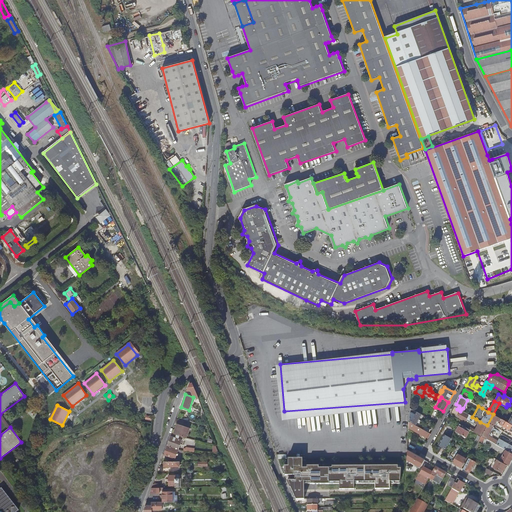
[(472,417),(460,411),(457,409),(454,407),(451,412),(456,415),(456,416),(461,419),(462,418),(473,424),(474,423),(476,419),(472,417)]
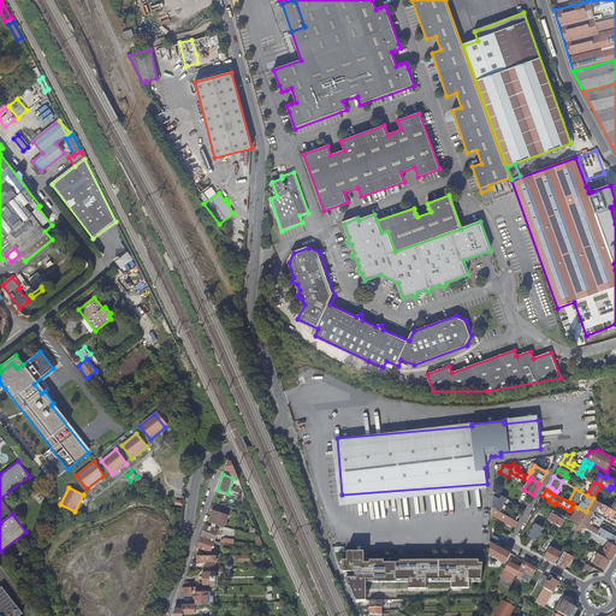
[(503,505),(507,499),(501,496),(498,501),(495,498),(497,493),(493,491),(492,507),(492,508),(499,511),(503,505)]
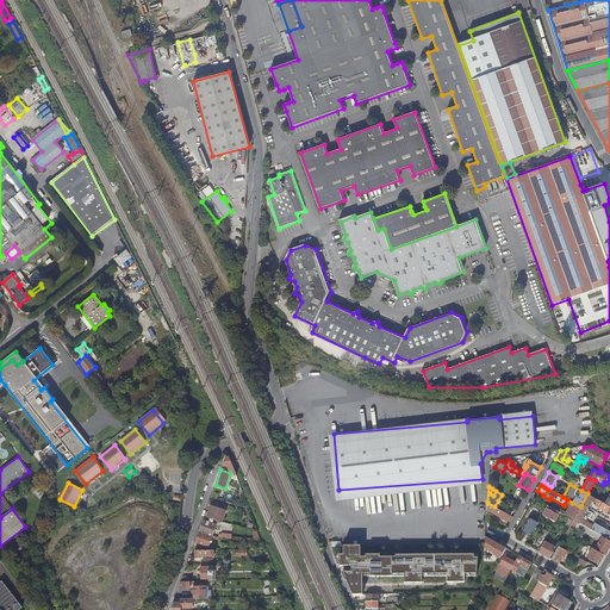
[(586,510),(591,500),(592,502),(597,504),(596,505),(602,509),(607,511),(605,512),(609,515),(609,506),(609,505),(596,498),(587,493),(580,506),(573,520),(577,523),(578,523),(586,510)]
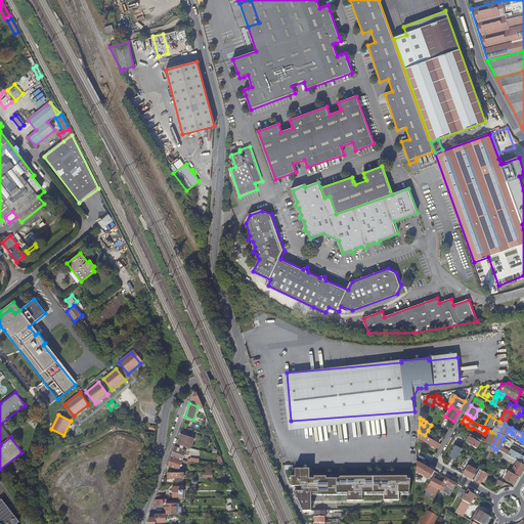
[(428,437),(425,435),(419,432),(418,438),(435,448),(438,443),(432,440),(428,437)]
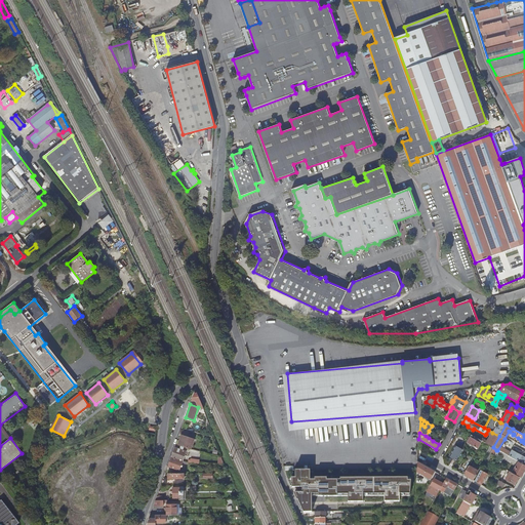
[(493,447),(499,436),(492,433),(487,442),(486,441),(484,440),(483,442),(493,447)]
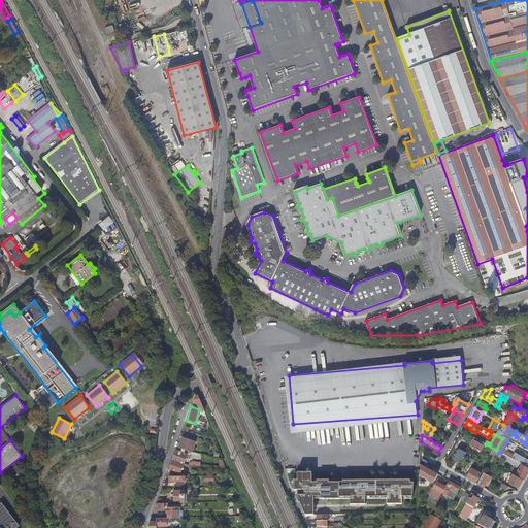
[(183,437),(179,447),(182,448),(185,450),(189,451),(191,451),(195,441),(183,437)]
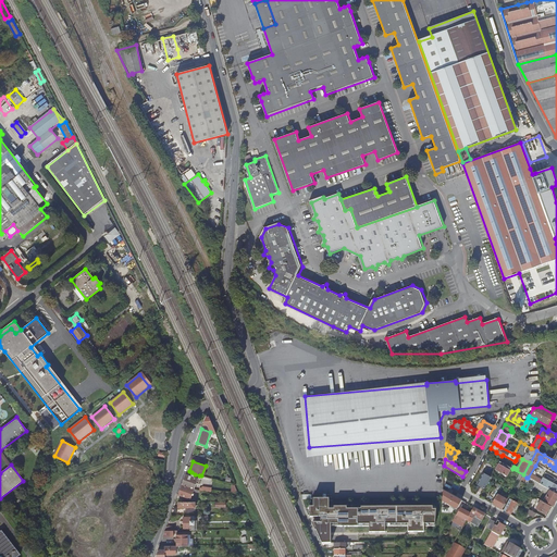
[(510,468),(499,461),(495,469),(507,475),(511,468),(510,468)]
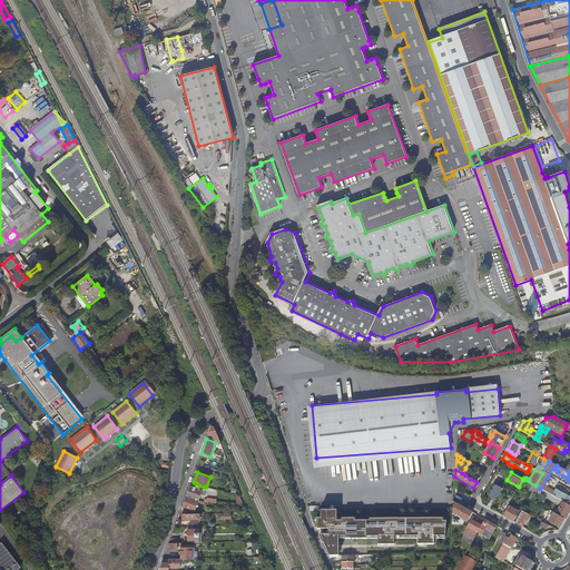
[(189,485),(186,495),(204,502),(205,500),(199,498),(203,490),(198,489),(199,485),(196,483),(195,487),(189,485)]
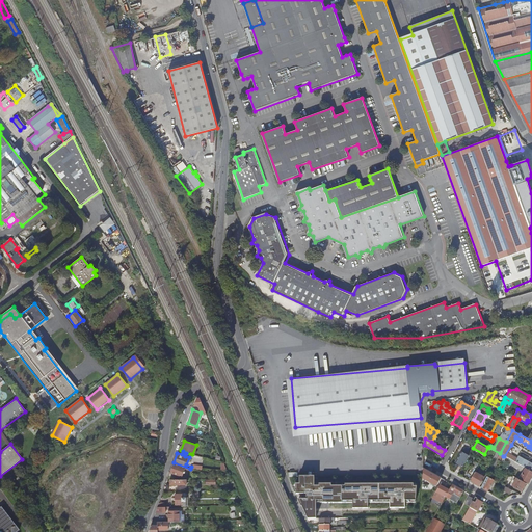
[(462,467),(469,456),(461,452),(455,463),(462,467)]
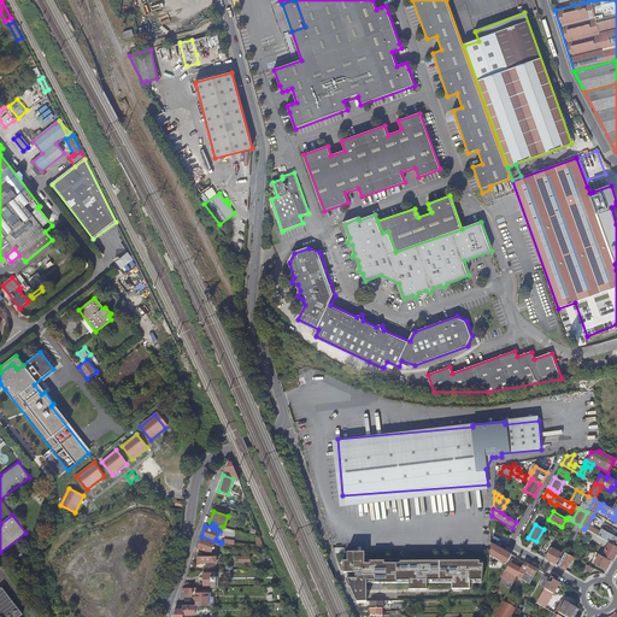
[(609,533),(601,528),(600,532),(595,529),(589,526),(587,530),(609,542),(616,546),(616,538),(613,536),(613,535),(609,533)]
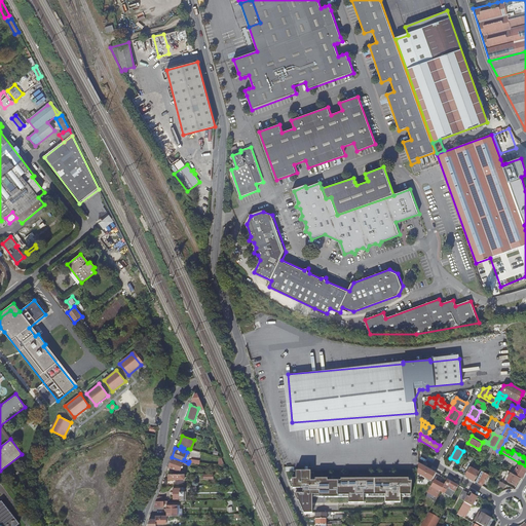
[(188,463),(172,457),(166,470),(174,472),(175,468),(180,471),(183,463),(187,465),(188,463)]
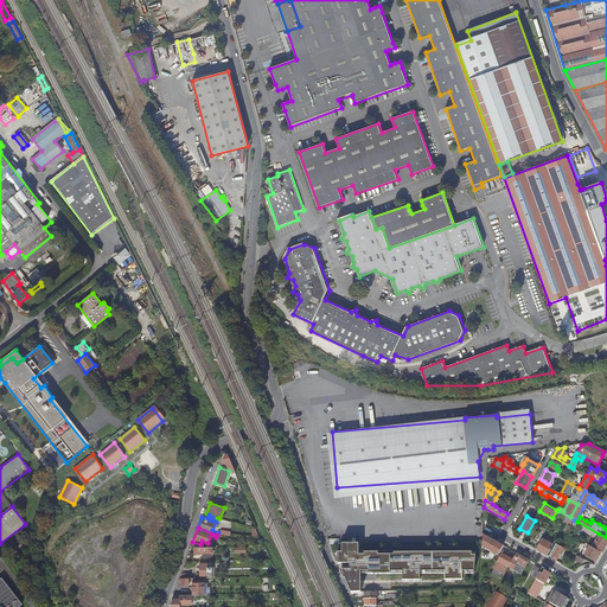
[(606,542),(606,537),(599,534),(595,541),(606,545),(606,542)]
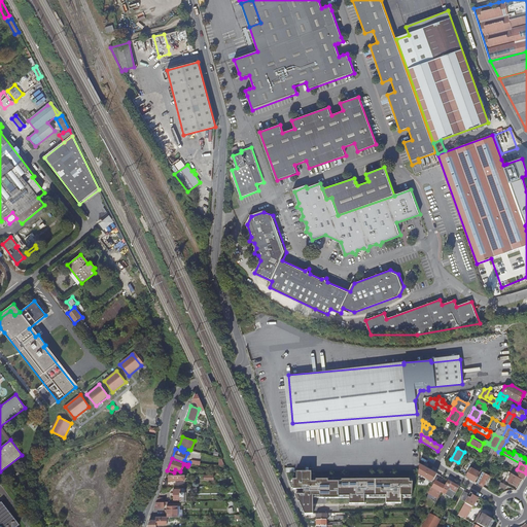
[(480,472),(470,467),(465,477),(475,482),(480,472)]
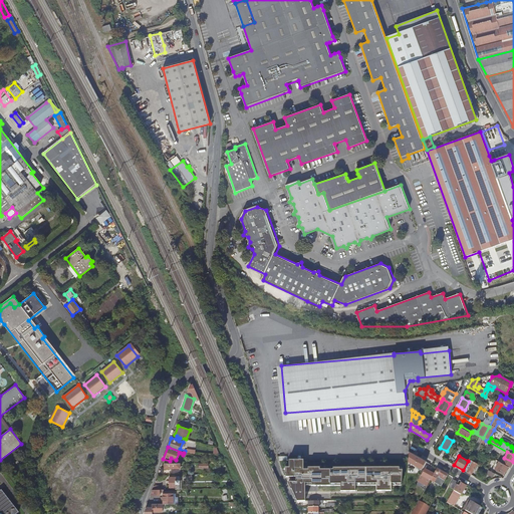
[(420,473),(425,465),(418,461),(419,458),(416,457),(415,459),(415,462),(420,465),(417,471),(420,473)]
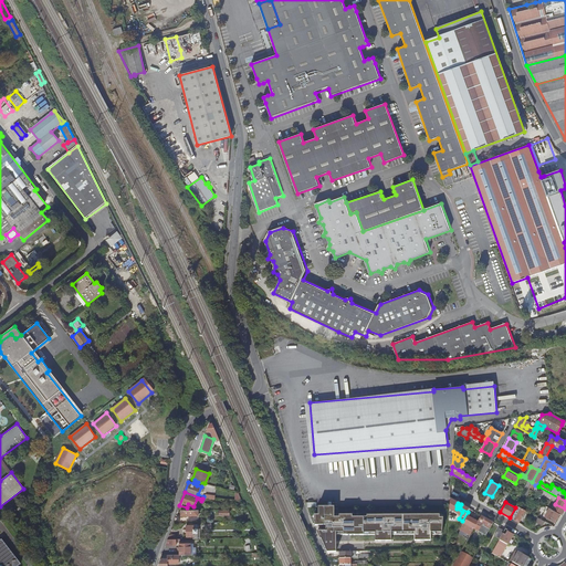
[(565,509),(555,504),(552,510),(559,514),(561,515),(565,509)]
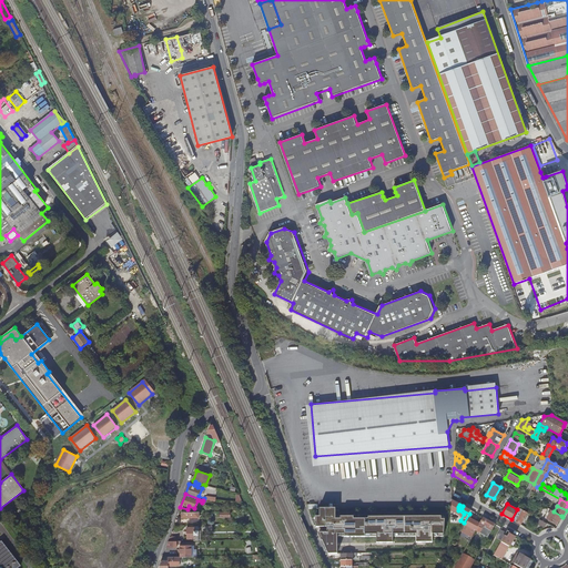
[(527,513),(519,508),(514,520),(520,525),(527,513)]
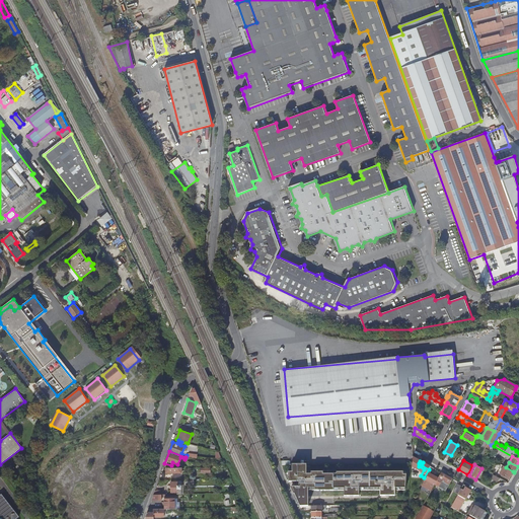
[(405,490),(405,473),(332,473),(332,475),(322,475),(322,473),(306,472),(306,465),(291,465),(291,472),(291,476),(288,476),(288,479),(288,483),(294,483),(294,488),(291,488),(299,507),(307,507),(307,490),(314,490),(314,492),(344,492),(344,497),(359,497),(359,492),(379,492),(379,497),(394,497),(394,490),(405,490)]
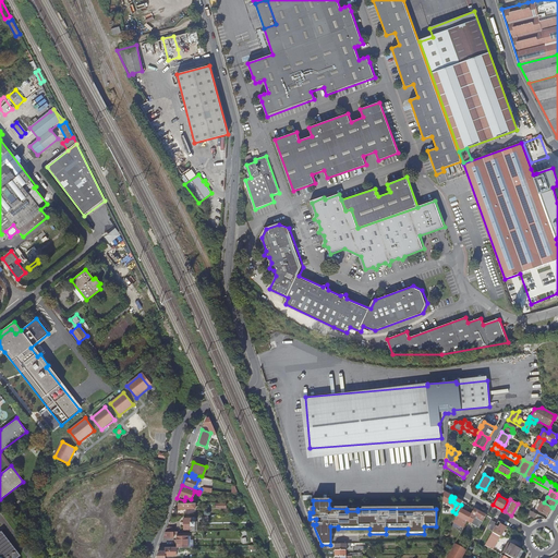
[(546,514),(552,507),(544,502),(542,501),(537,509),(546,514)]
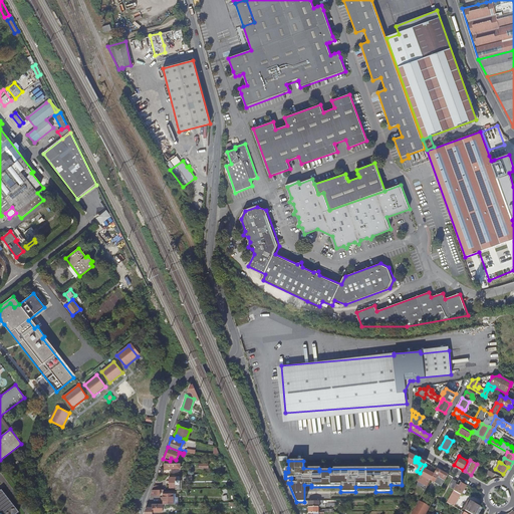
[(430,481),(434,474),(425,469),(421,475),(419,474),(418,477),(426,482),(424,485),(427,487),(430,481)]
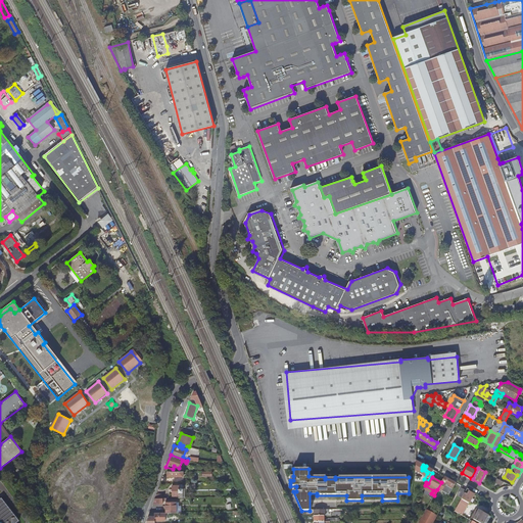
[(448,495),(456,483),(444,477),(441,482),(437,489),(442,492),(448,495)]
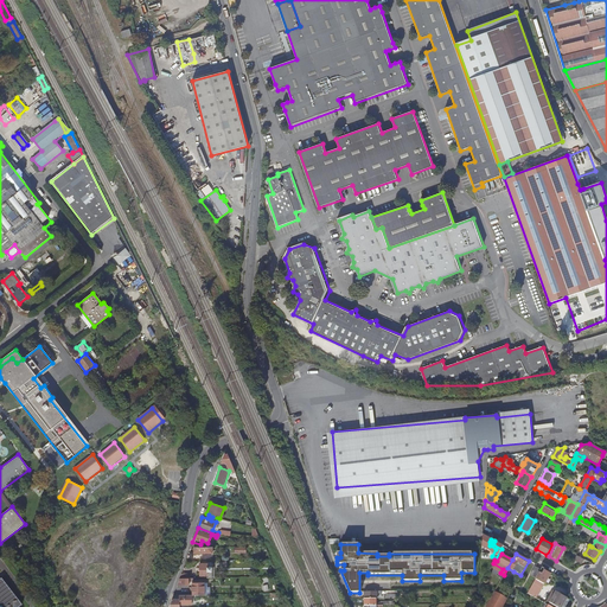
[(208,577),(212,577),(211,562),(200,563),(200,575),(208,575),(208,577)]
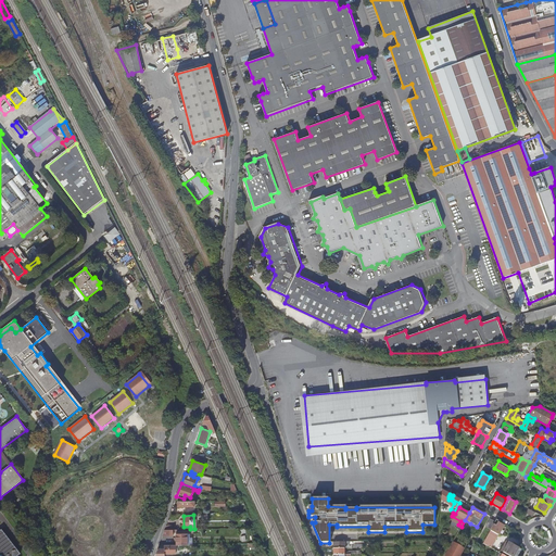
[(491,529),(495,522),(490,519),(485,527),(491,529)]
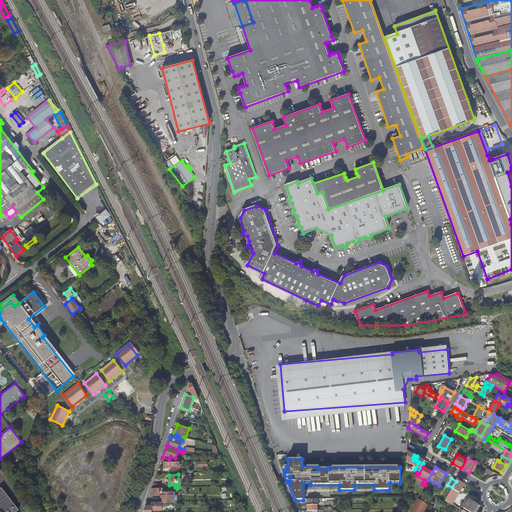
[(458,495),(464,484),(459,482),(455,489),(454,490),(455,490),(453,493),(458,495)]
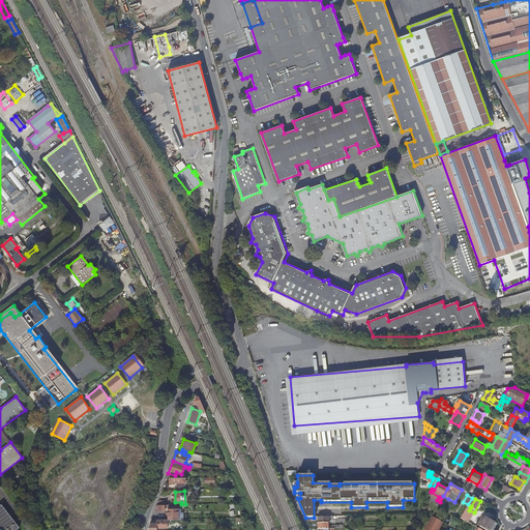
[(464,520),(469,510),(471,507),(470,507),(471,506),(468,504),(461,519),(464,520)]
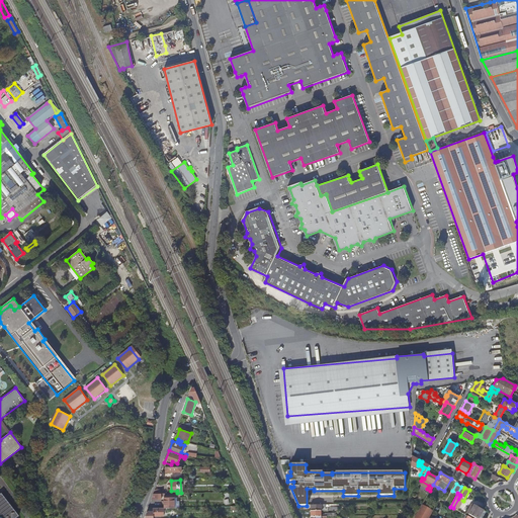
[(0,495),(0,517),(17,517),(19,517),(1,495),(0,495)]
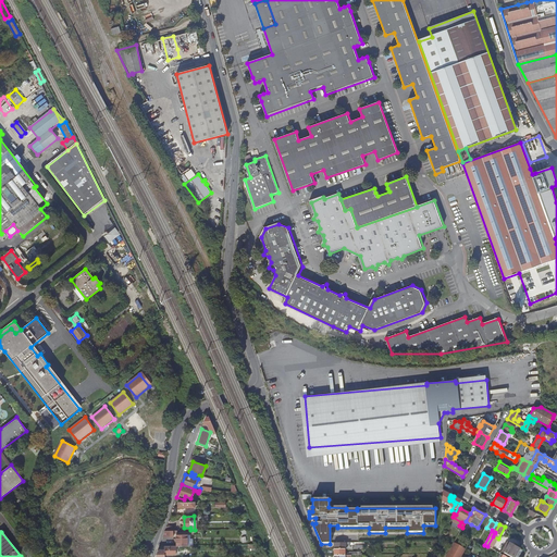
[(176,534),(176,545),(187,545),(187,534),(180,534),(180,533),(178,533),(178,534),(176,534)]
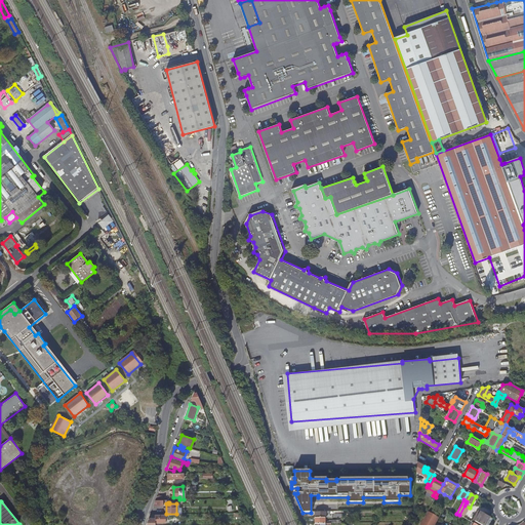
[(467,514),(470,508),(465,506),(459,515),(467,520),(469,516),(467,514)]
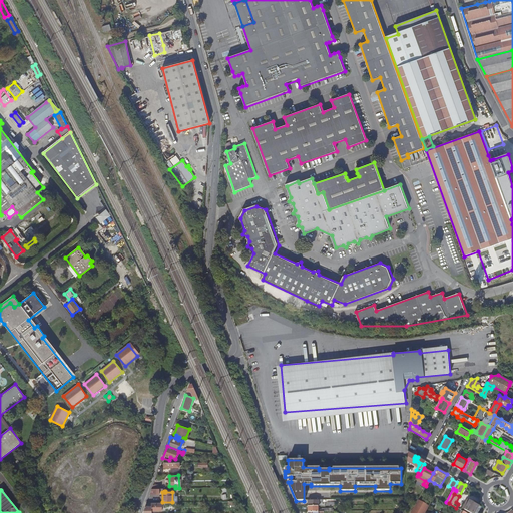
[(424,512),(428,506),(417,500),(410,512),(424,512)]
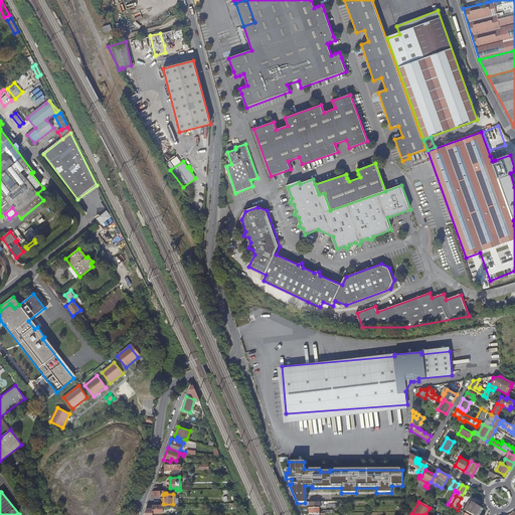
[(471,502),(466,512),(472,514),(477,514),(481,508),(471,502)]
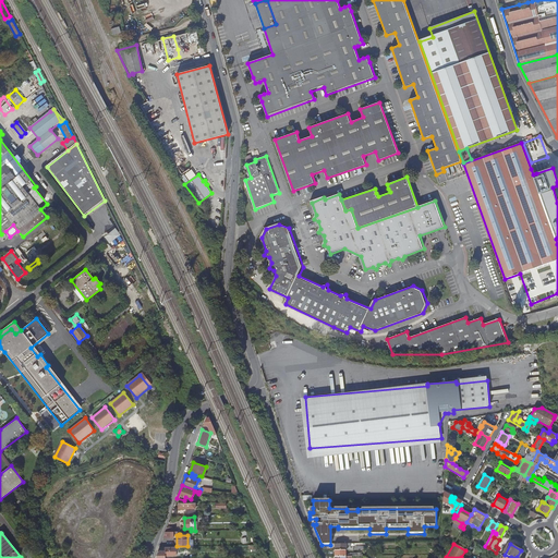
[(177,546),(165,547),(165,550),(158,550),(155,557),(165,557),(166,555),(176,555),(177,546)]
